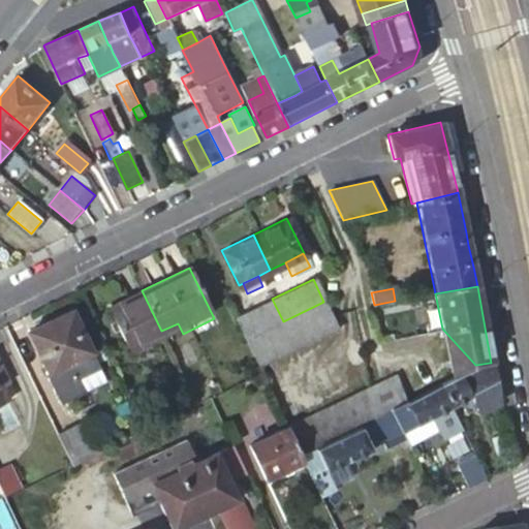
[(161,331),(142,290),(106,308),(126,348),(131,346),(135,356),(154,347),(149,337),(161,331)]
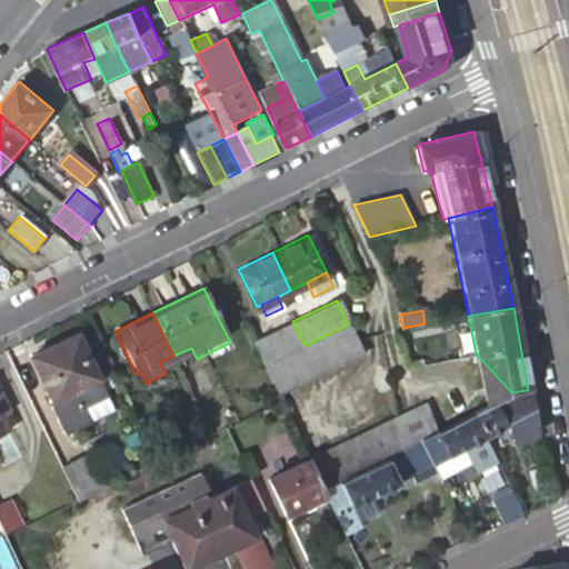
[(292,321),(251,340),(263,365),(305,346),(292,321)]
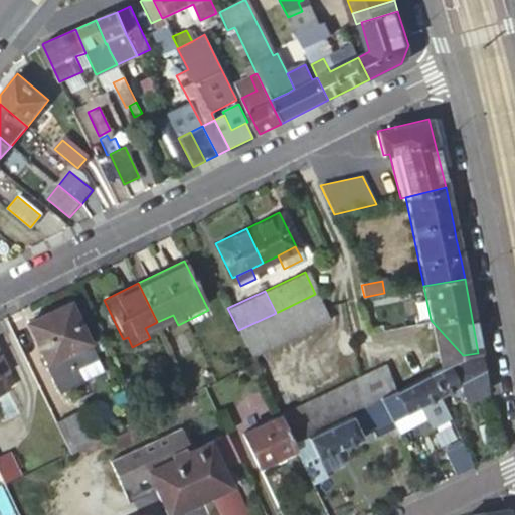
[(276,313),(238,330),(249,356),(327,318),(315,294),(276,313)]
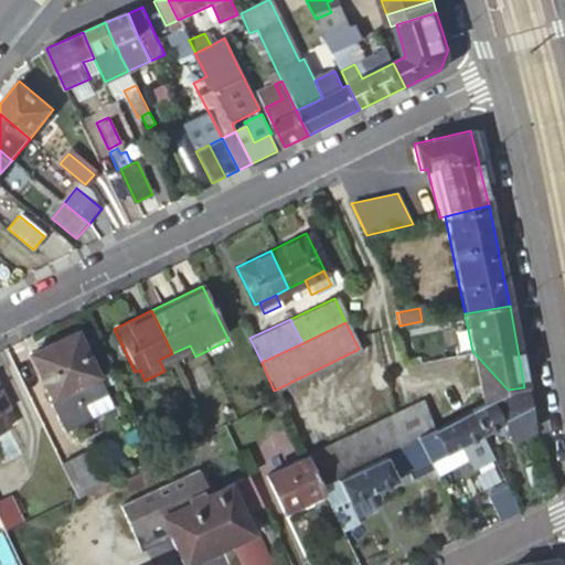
[(112,407),(74,331),(28,353),(66,430),(112,407)]
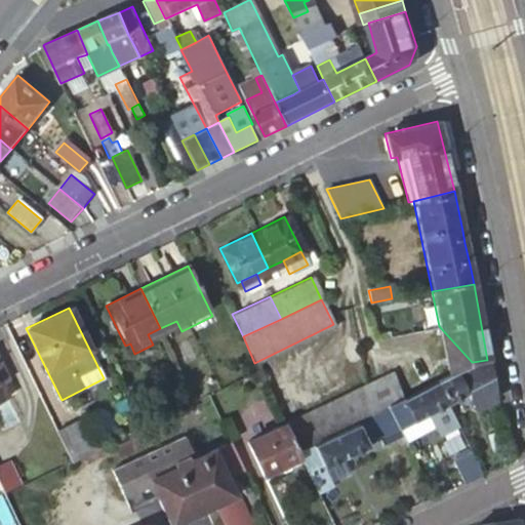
[(472,362),(436,380),(447,403),(467,394),(474,409),(493,400),(486,360),(473,362),(472,362)]
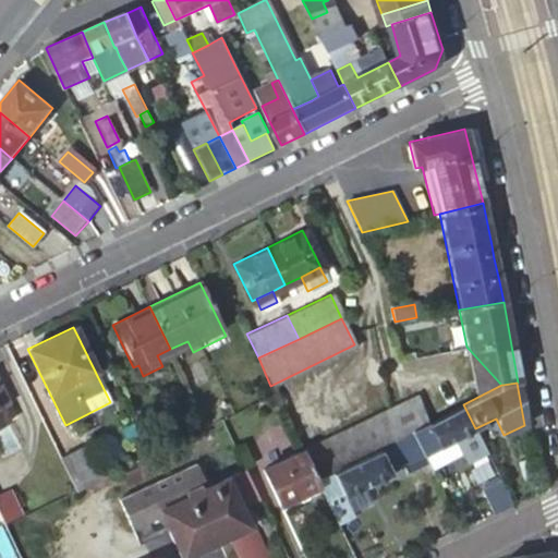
[(420,391),(389,405),(396,439),(412,431),(432,421),(420,391)]
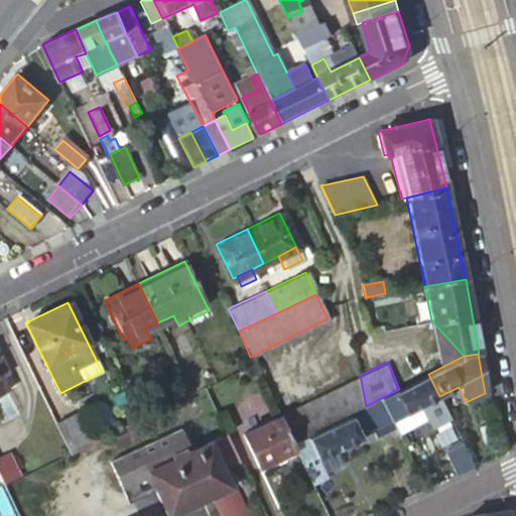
[(421,405),(439,396),(428,374),(399,389),(381,398),(391,419),(392,420),(394,424),(398,433),(428,418),(421,405)]
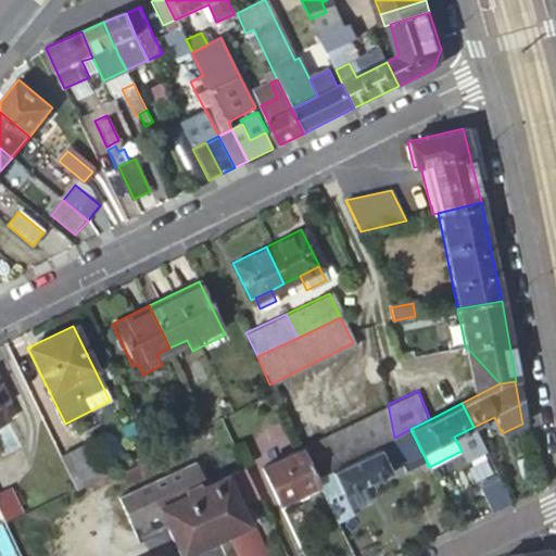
[(394,438),(388,404),(299,446),(300,449),(314,477),(394,438)]
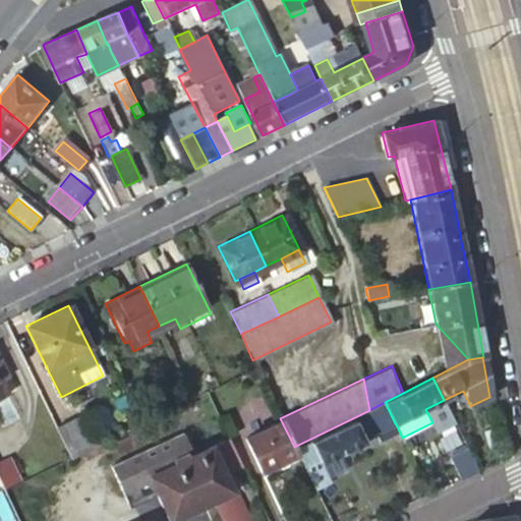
[(385,402),(369,410),(294,447),(296,452),(313,484),(332,475),(323,457),(373,433),(377,440),(398,428),(396,424),(395,423),(385,402)]
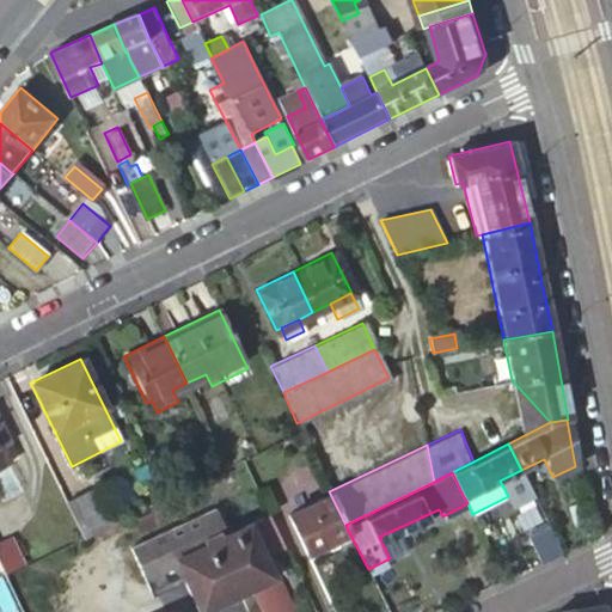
[(93,487),(65,501),(81,537),(111,522),(93,487)]
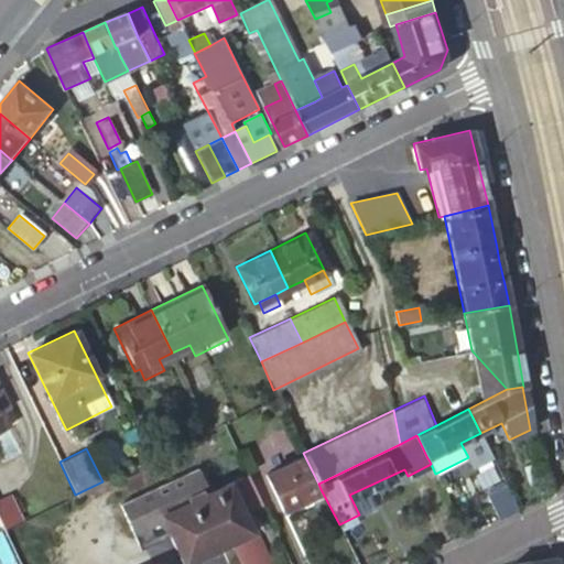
[(318,484),(304,455),(268,473),(284,507),(321,489),(318,484)]
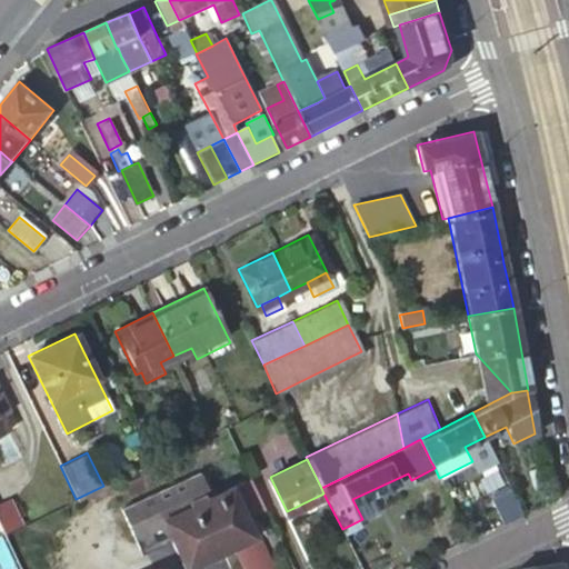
[(247,518),(232,486),(212,495),(201,472),(122,511),(140,549),(171,533),(187,566),(232,543),(255,533),(247,518)]
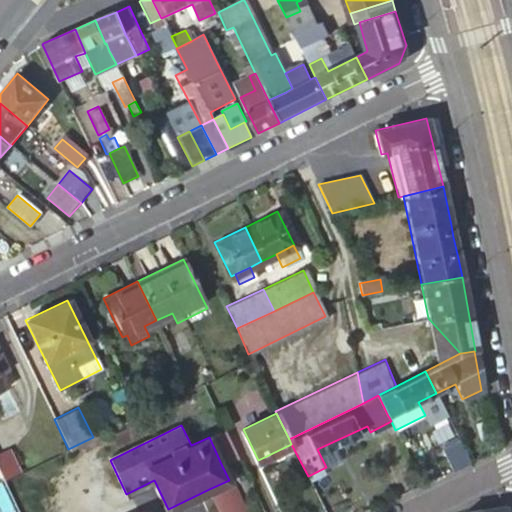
[(239,458),(225,429),(221,431),(234,460),(239,458)]
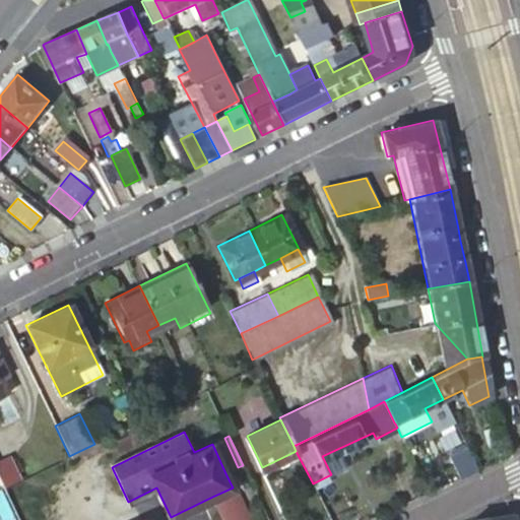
[(238,467),(224,438),(212,444),(225,473),(238,467)]
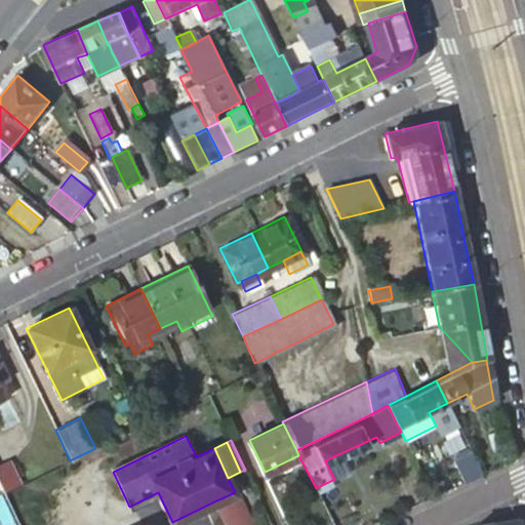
[(17,483),(6,460),(0,462),(0,483),(3,490),(17,483)]
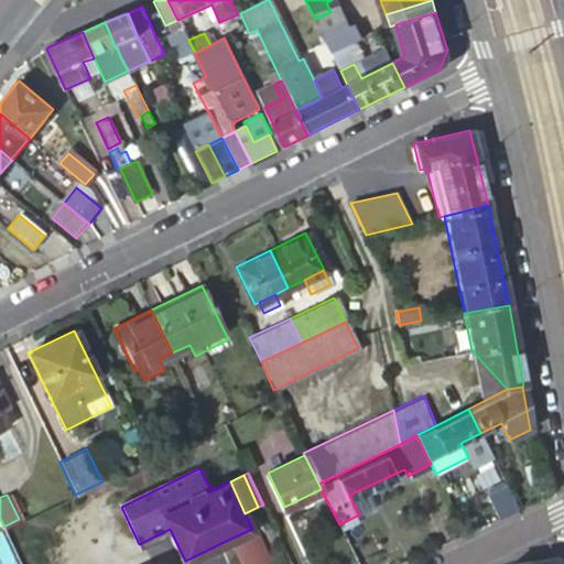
[(274,563),(257,527),(252,529),(230,539),(243,563),(274,563)]
